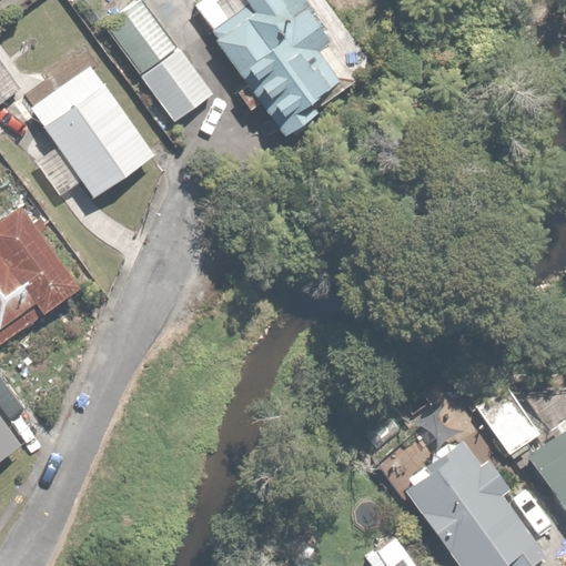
[(0,0),(0,12),(17,0),(0,0)]
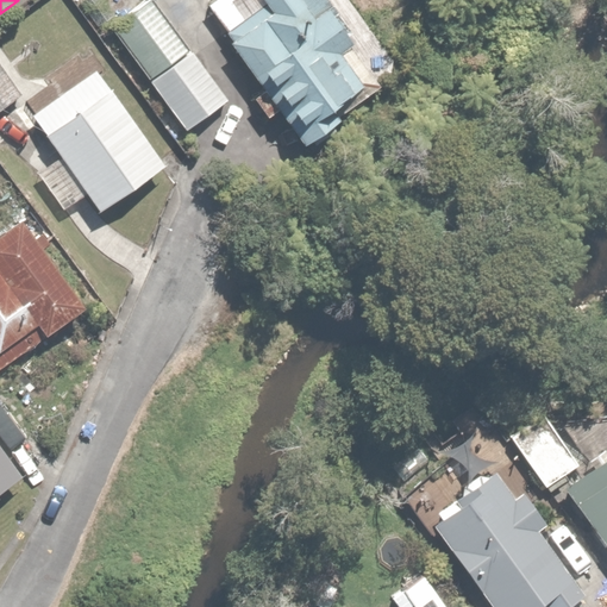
[(106,0),(75,0),(95,29),(117,13),(106,0)]
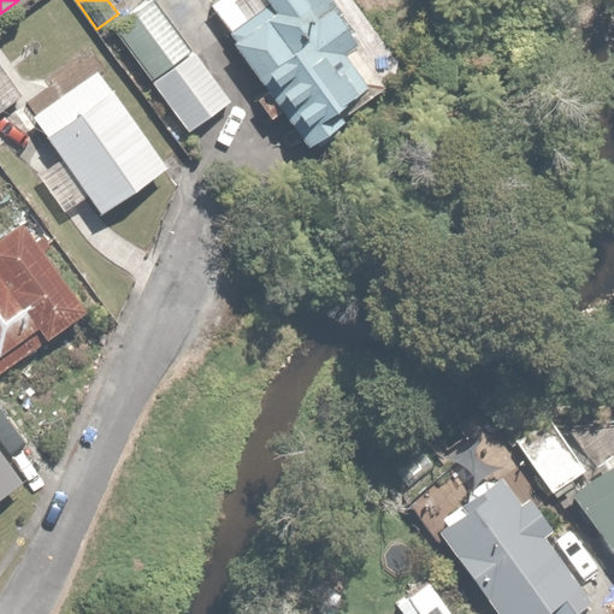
[(226,101),(154,0),(114,29),(187,130),(226,101)]
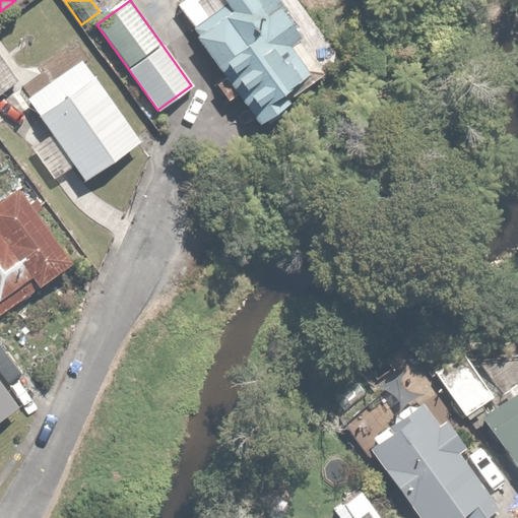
[(324,67),(276,0),(182,0),(178,4),(199,35),(194,38),(257,127),(287,106),(281,96),(324,67)]
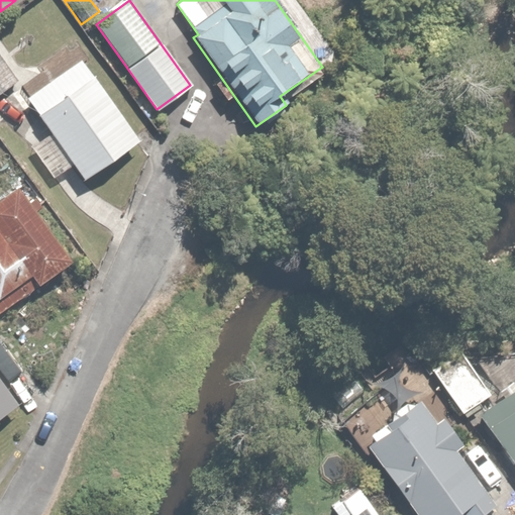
[(140,141),(83,61),(28,99),(53,133),(33,147),(55,177),(71,166),(83,182),(140,141)]
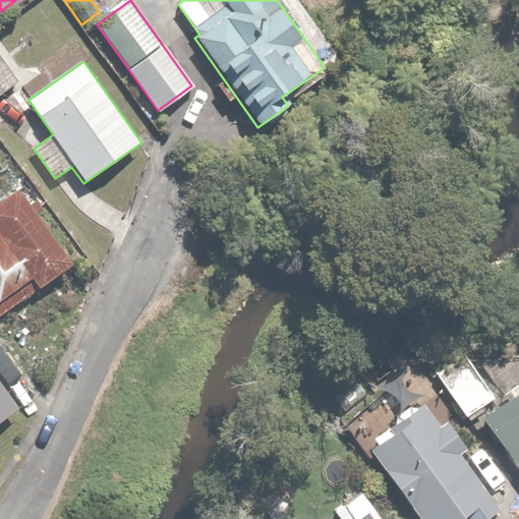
[(79,257),(22,189),(19,185),(0,200),(0,299),(32,274),(43,288),(79,257)]
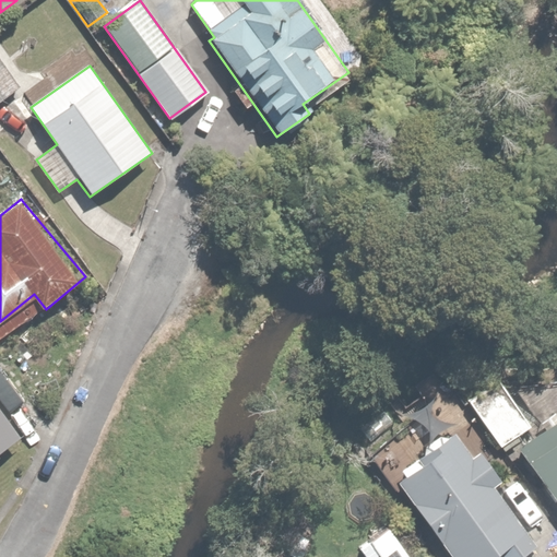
[(532,424),(507,391),(476,415),(501,448),(532,424)]
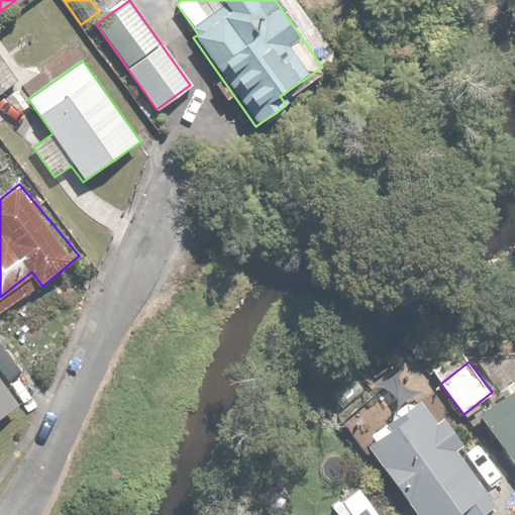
[(0,418),(21,402),(0,376),(0,418)]
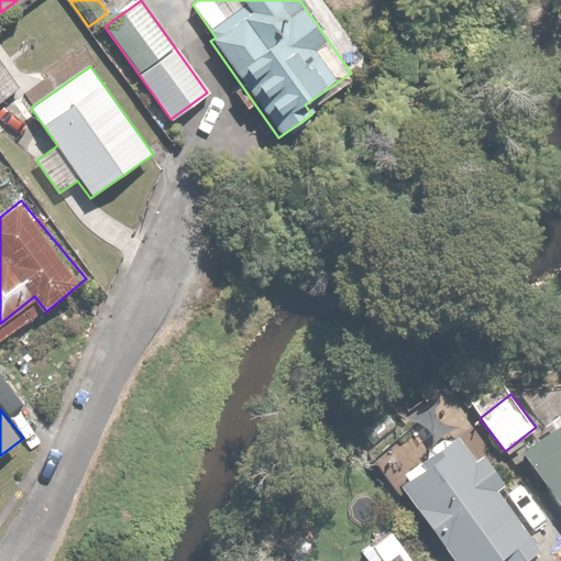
[(560,426),(548,435),(523,451),(560,508),(560,426)]
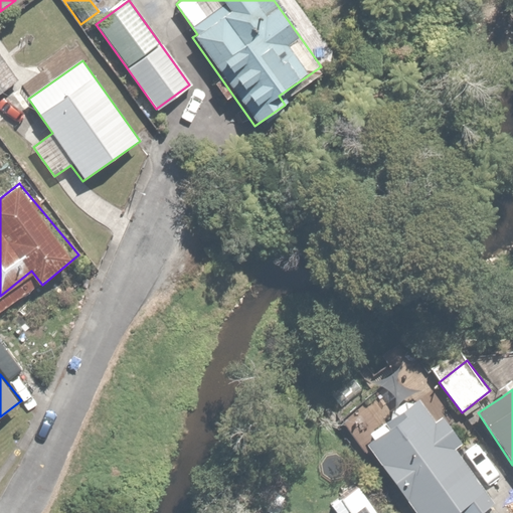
[(424,398),(364,446),(414,512),(471,512),(489,499),(454,452),(461,447),(424,398)]
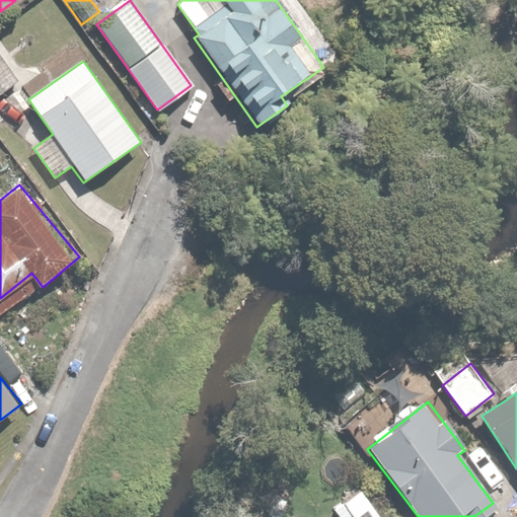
[(484,444),(468,457),(491,483),(506,469),(484,444)]
